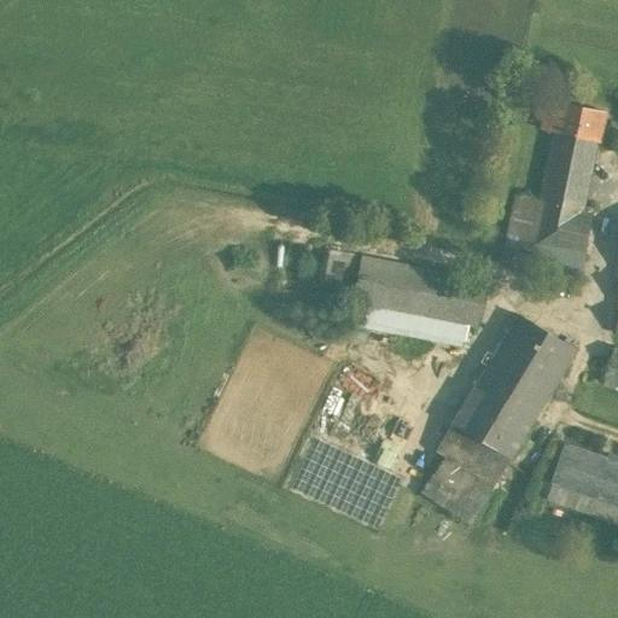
[(538,197),(514,192),(501,260),(582,275),(594,207),(586,205),(604,111),(546,98),(540,128),(552,130),(538,197)]
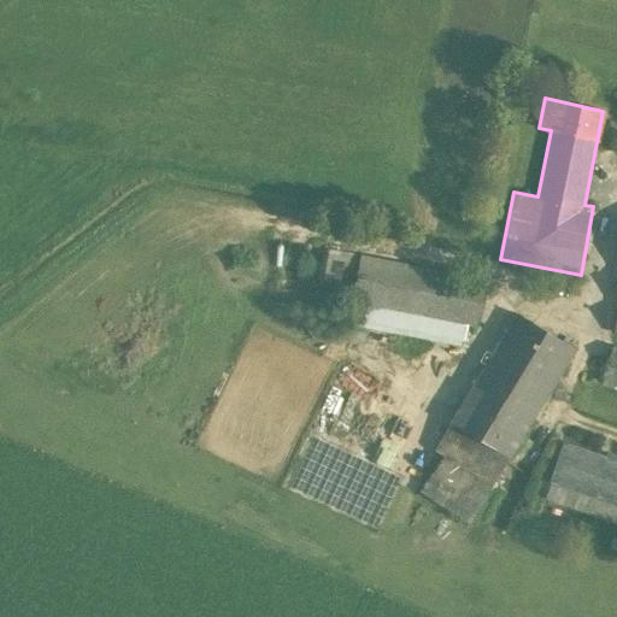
[(352,300),(477,325),(488,287),(477,285),(480,276),(363,253),(352,300)]
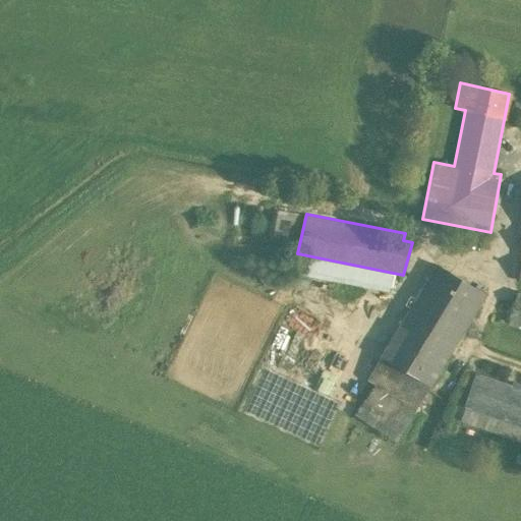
[(416,408),(430,386),(486,293),(437,262),(367,378),(416,408)]
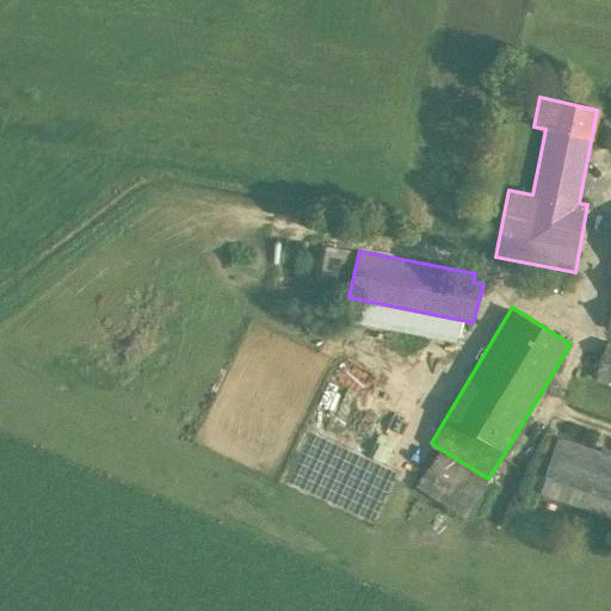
[(610,345),(606,344),(594,381),(610,386),(610,345)]
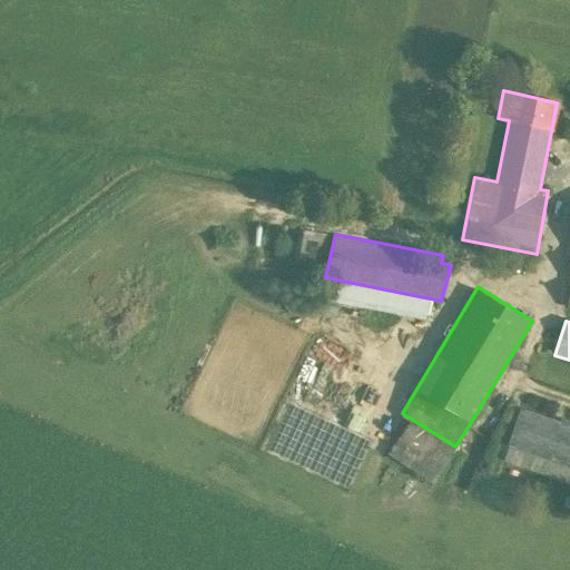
[(569,423),(564,422),(563,425),(520,411),(509,445),(569,467),(569,423)]
